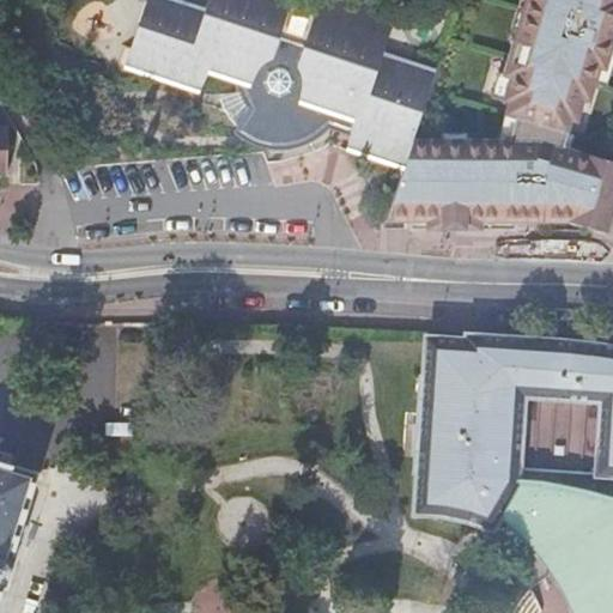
[(351,143),(405,162),(413,137),(436,72),(382,53),(398,10),(368,0),(316,0),(314,5),(299,0),(210,0),(207,8),(182,0),(147,0),(123,66),(202,95),(210,72),(243,85),(253,102),(235,128),(237,131),(238,132),(242,134),(247,137),(249,139),(254,140),(263,144),(269,145),(273,146),(279,146),(284,146),(287,145),(291,145),(295,145),(297,144),(299,143),(304,141),(310,139),(316,135),(321,133),(327,127),(331,125),(354,133),(351,143)]
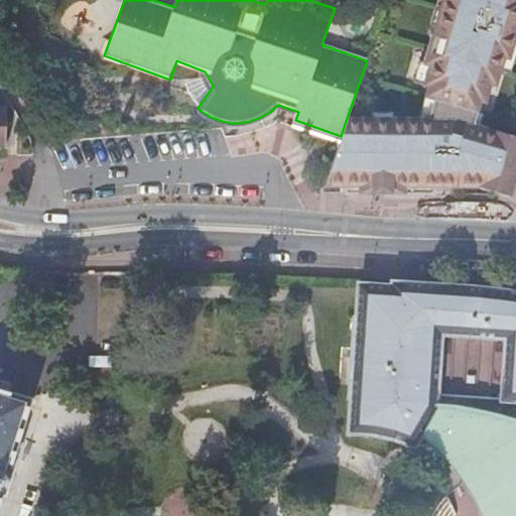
[(434,96),(478,112),(482,99),(487,100),(492,81),(498,83),(506,53),(511,55),(511,54),(506,52),(511,35),(515,36),(515,0),(445,0),(439,19),(436,18),(424,58),(429,60),(424,80),(429,82),(425,93),(434,96)]
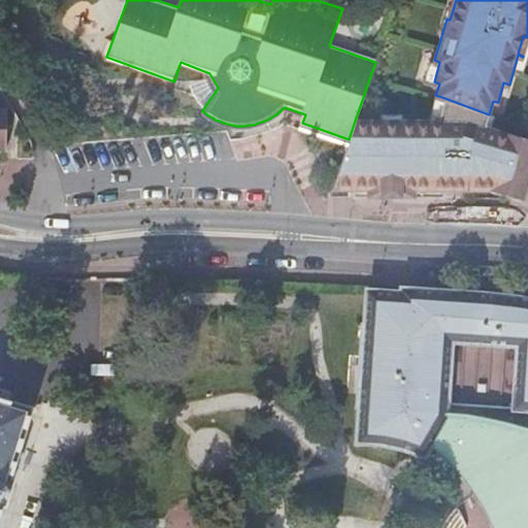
[(527,136),(486,124),(439,116),(381,114),(381,121),(365,121),(356,118),(351,134),(349,139),(347,143),(332,189),(353,189),(353,196),(390,196),(443,196),(444,189),(489,190),(507,197),(524,199),(525,197),(527,184),(527,136)]
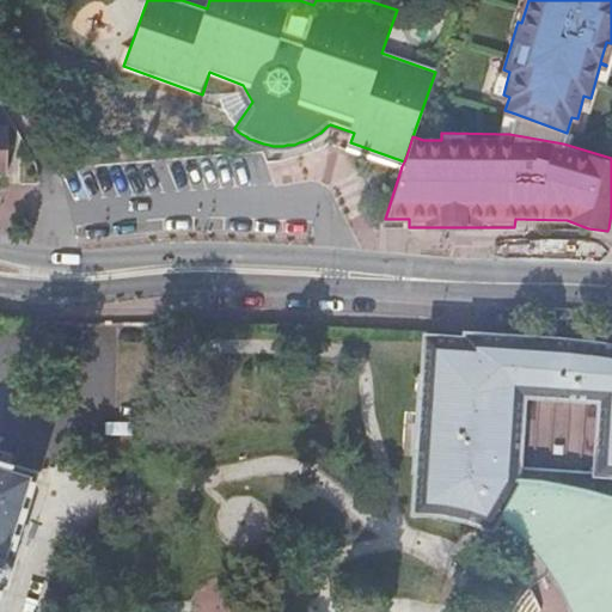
[(611,342),(609,342),(491,334),(461,331),(460,340),(422,337),(418,516),(428,518),(433,519),(439,520),(448,522),(456,524),(459,525),(464,527),(478,532),(487,537),(490,538),(497,515),(518,481),(515,481),(515,476),(518,407),(599,409),(598,475),(611,476),(611,342)]
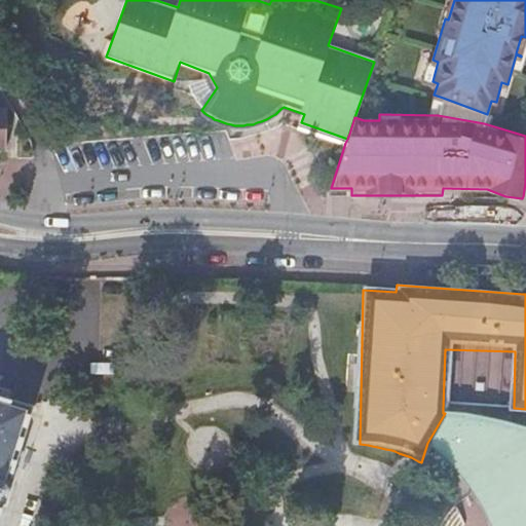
[(0,525),(0,502),(3,504),(3,502),(4,503),(5,499),(4,498),(10,480),(11,480),(12,477),(10,477),(11,474),(8,474),(14,455),(15,456),(16,451),(15,451),(21,433),(23,433),(24,429),(23,428),(28,409),(30,409),(31,405),(29,405),(30,404),(26,403),(26,404),(10,399),(10,398),(7,397),(6,398),(0,396),(0,525)]
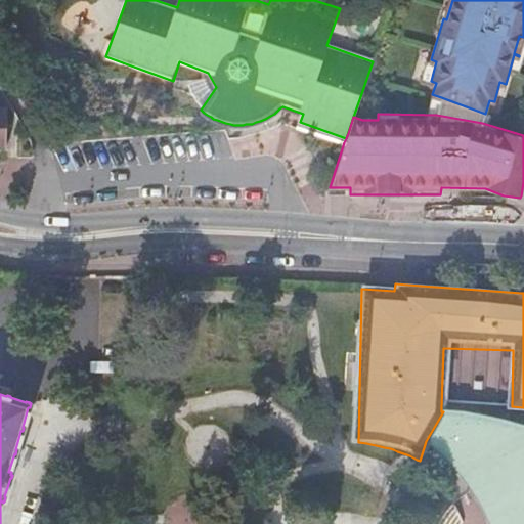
[(523,523),(523,424),(513,421),(498,417),(487,413),(477,411),(464,409),(453,408),(441,407),(441,411),(443,411),(426,441),(430,444),(449,464),(453,469),(459,476),(467,487),(471,492),(474,498),(477,504),(482,513),(486,522),(486,523),(523,523)]
